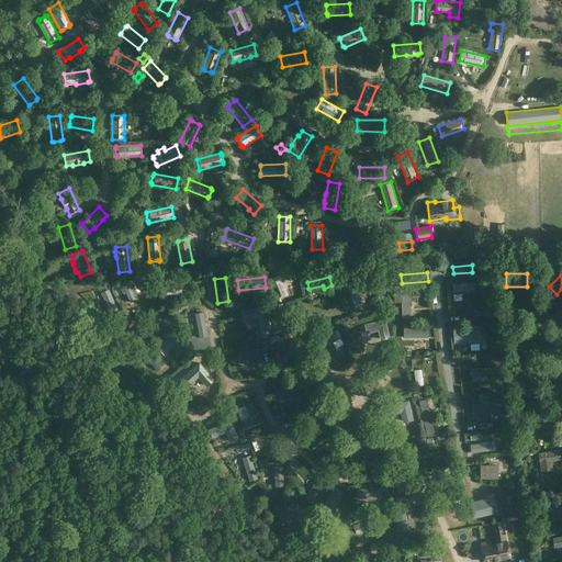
[(353,302),(347,278),(339,280),(346,304),(353,302)]
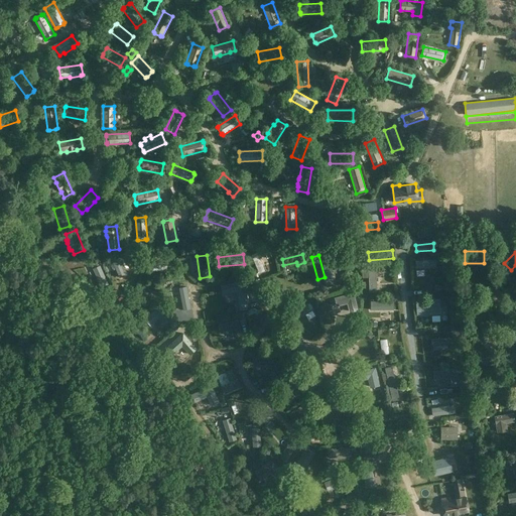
[(119,278),(127,274),(120,257),(112,260),(119,278)]
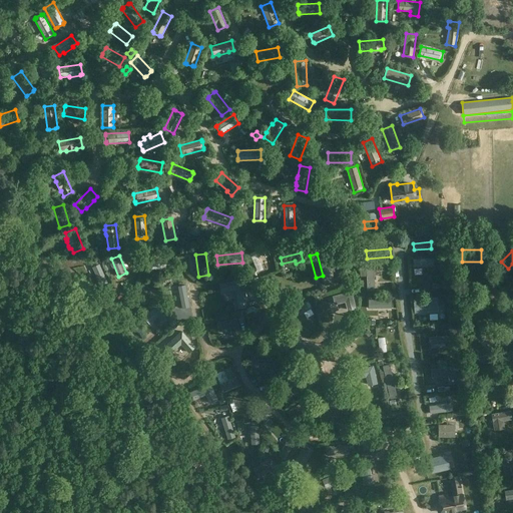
[(251,275),(258,274),(253,255),(247,257),(251,275)]
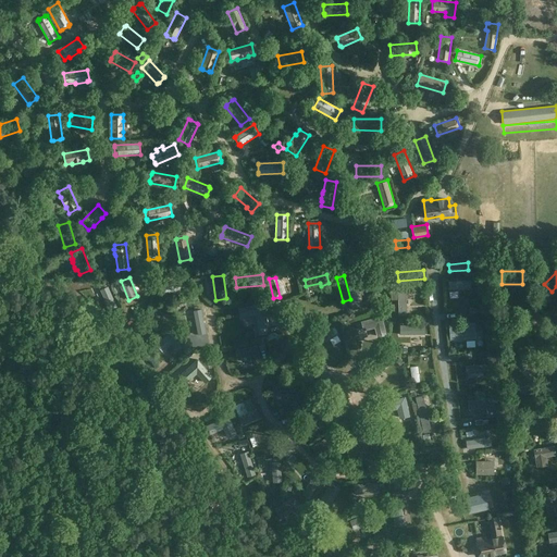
[(474,279),(455,282),(455,283),(448,284),(448,289),(456,288),(475,286),(474,279)]
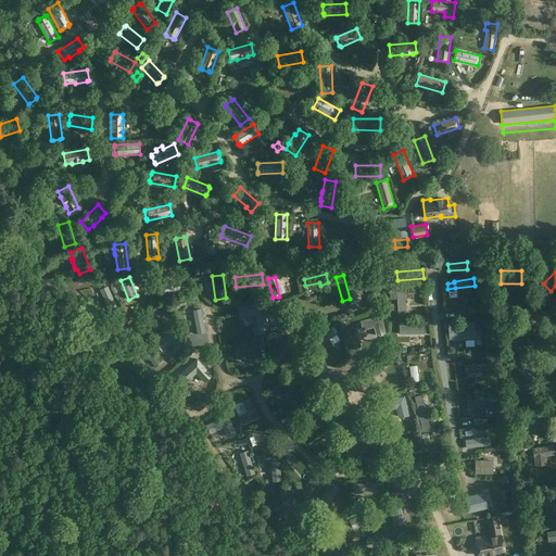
[(98,282),(84,285),(85,290),(90,290),(90,292),(95,291),(95,289),(99,289),(98,282)]
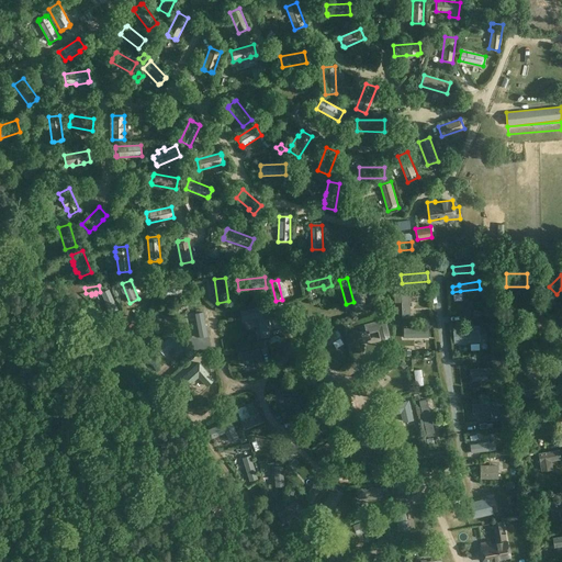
[(165,289),(160,288),(159,295),(183,295),(183,290),(170,289),(170,285),(166,285),(165,289)]
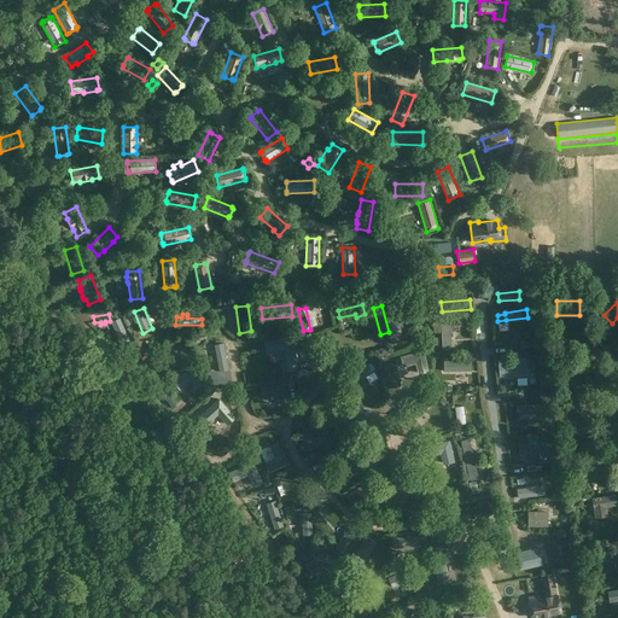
[(449,321),(441,321),(442,350),(450,349),(449,321)]
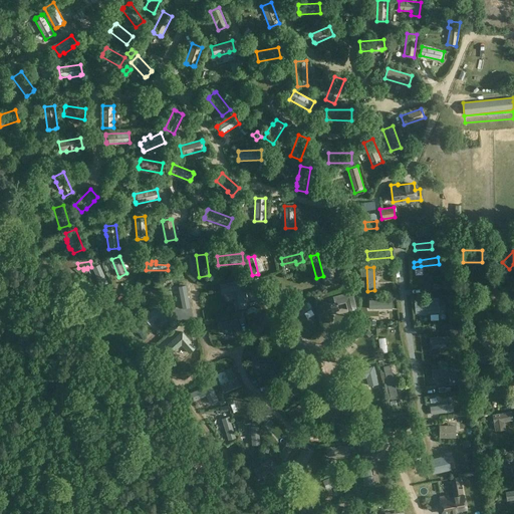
[(90,273),(94,283),(101,281),(97,270),(90,273)]
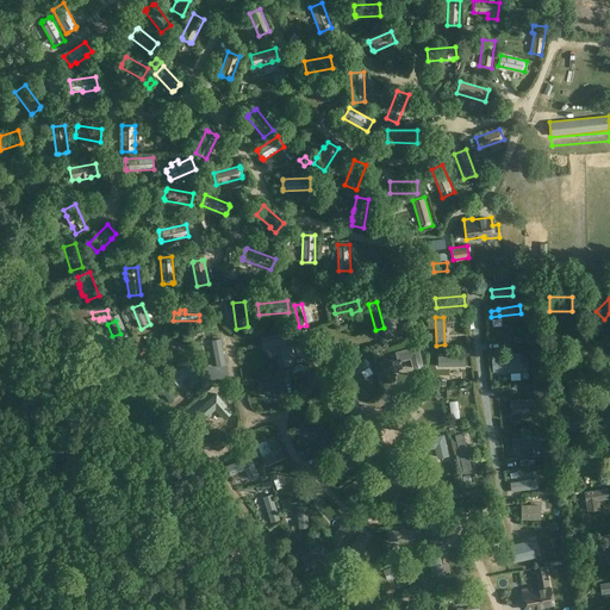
[(290,331),(262,336),(265,347),(280,344),(284,359),(294,356),(290,331)]
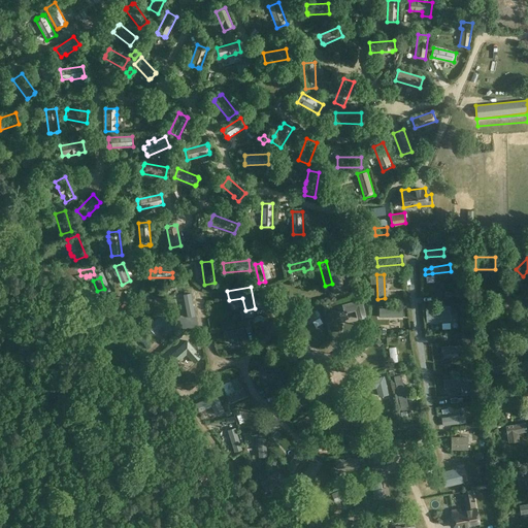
[(527,288),(518,289),(518,298),(527,297),(527,288)]
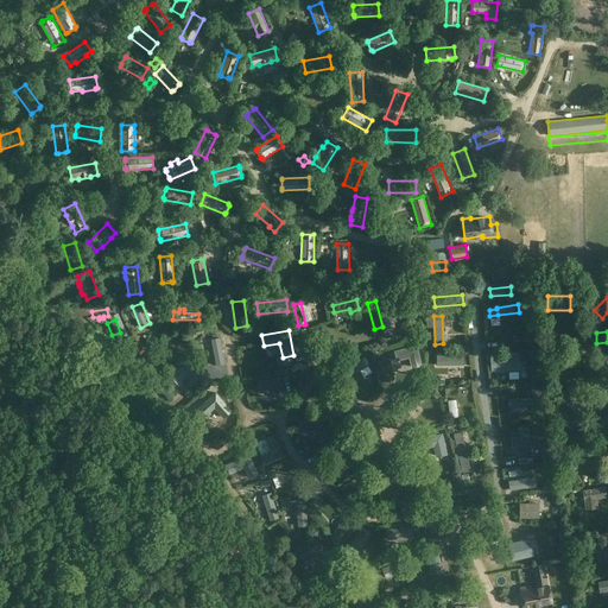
[(223,367),(221,340),(211,341),(214,367),(223,367)]
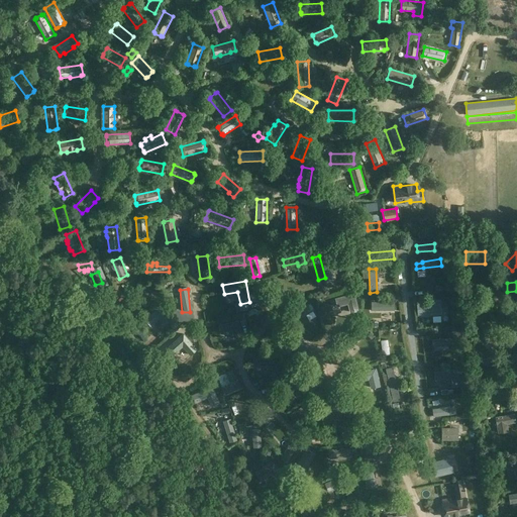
[(354,293),(335,298),(337,307),(348,304),(350,313),(359,310),(354,293)]
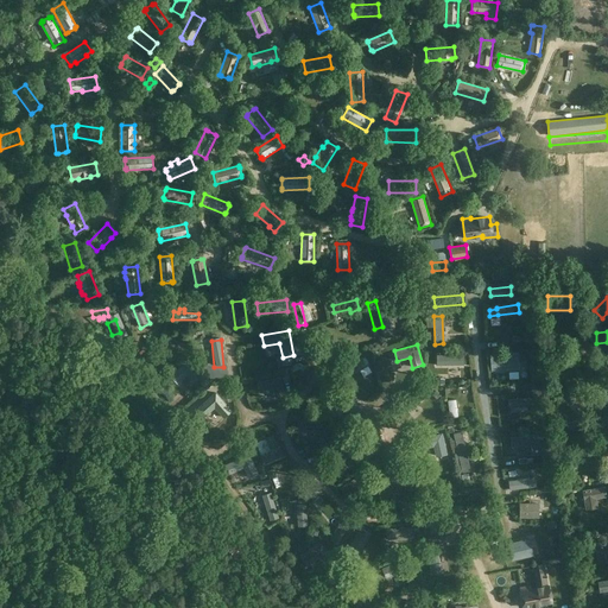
[(517,353),(489,355),(491,372),(518,369),(517,353)]
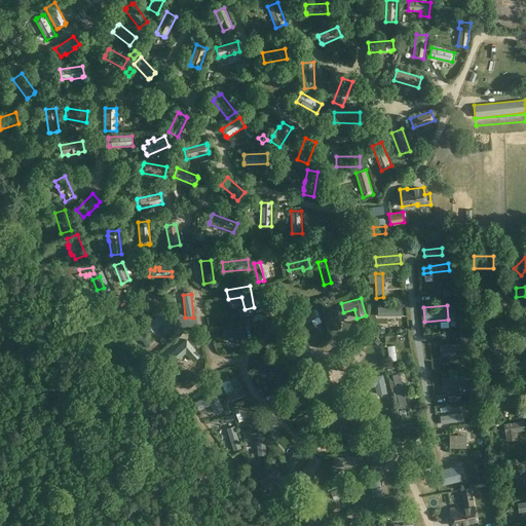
[(401,307),(377,307),(377,315),(401,315),(401,307)]
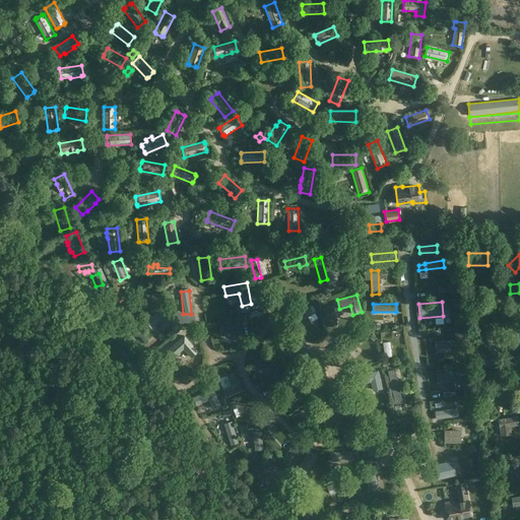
[(151,328),(159,321),(165,328),(172,322),(160,308),(145,321),(151,328)]
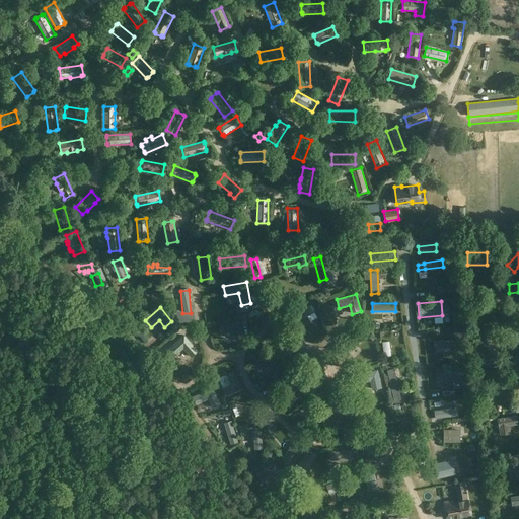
[(221,336),(232,332),(234,341),(243,339),(239,321),(219,326),(221,336)]
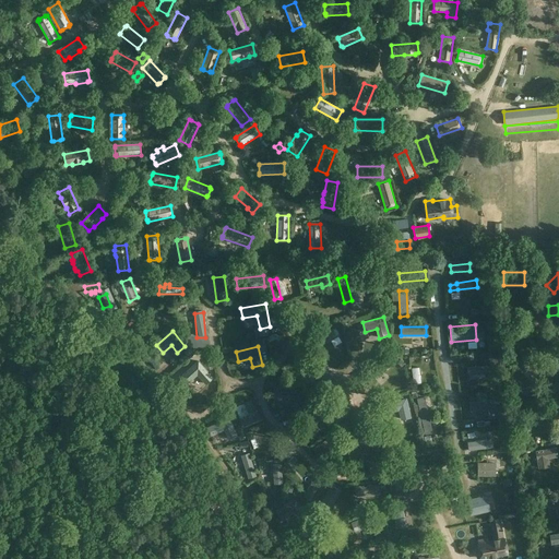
[(376,379),(395,360),(388,353),(368,371),(376,379)]
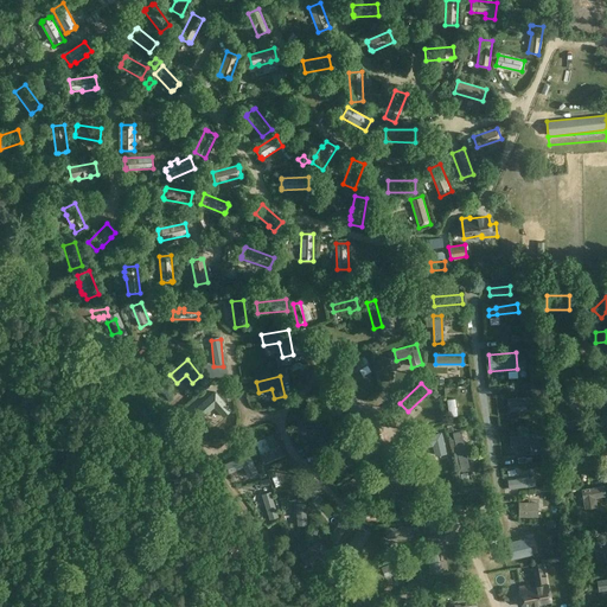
[(570,384),(563,391),(581,408),(588,400),(570,384)]
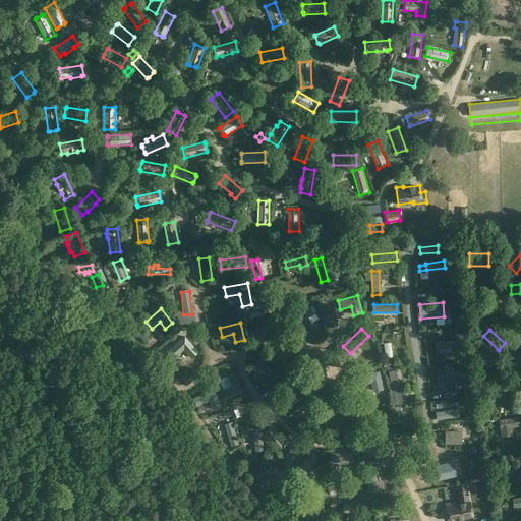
[(184,336),(169,350),(175,357),(183,350),(191,358),(198,351),(184,336)]
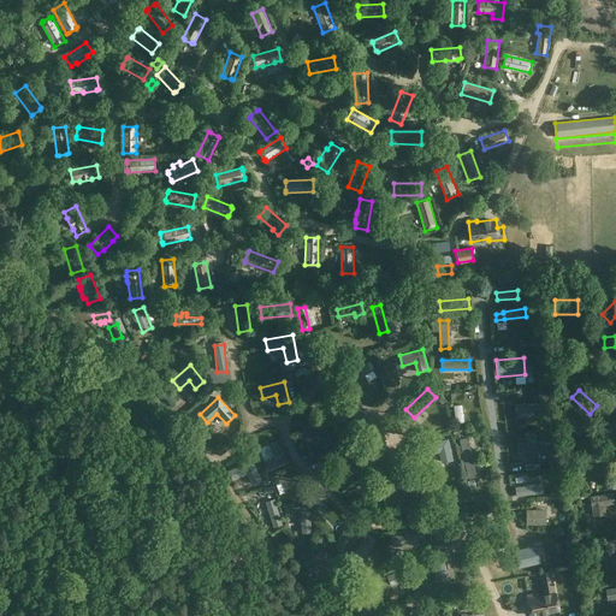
[(270,400),(261,401),(262,410),(271,409),(270,400)]
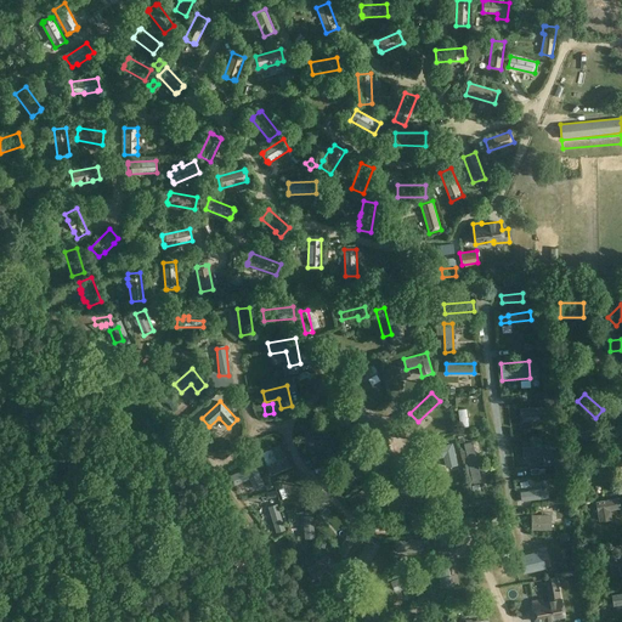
[(543,407),(519,408),(520,417),(543,416),(543,407)]
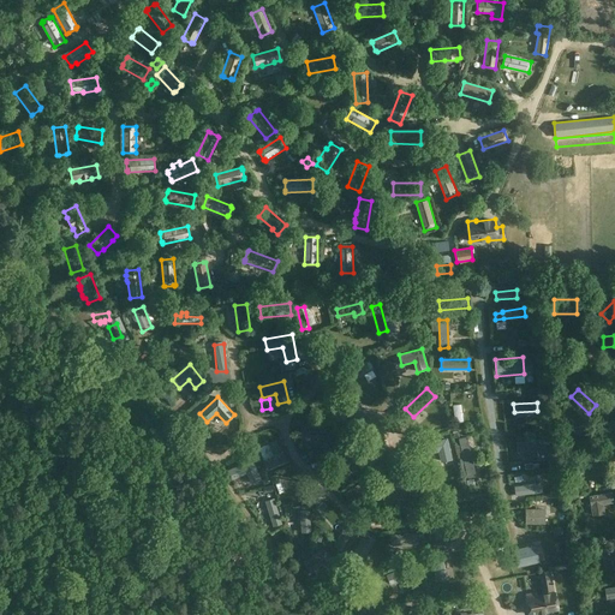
[(459,405),(452,406),(454,428),(461,427),(460,415),(463,413),(463,408),(459,408),(459,405)]
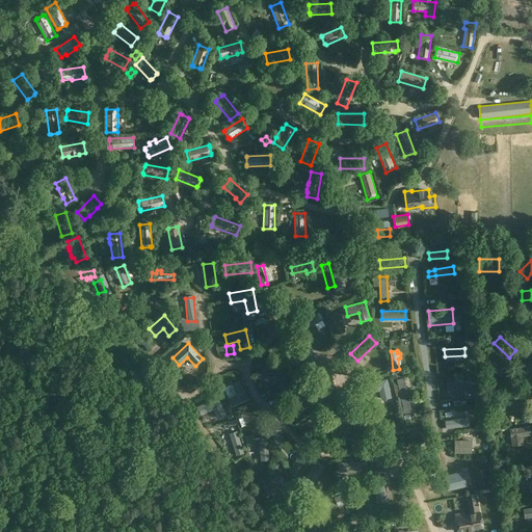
[(263,368),(263,377),(285,377),(285,368),(263,368)]
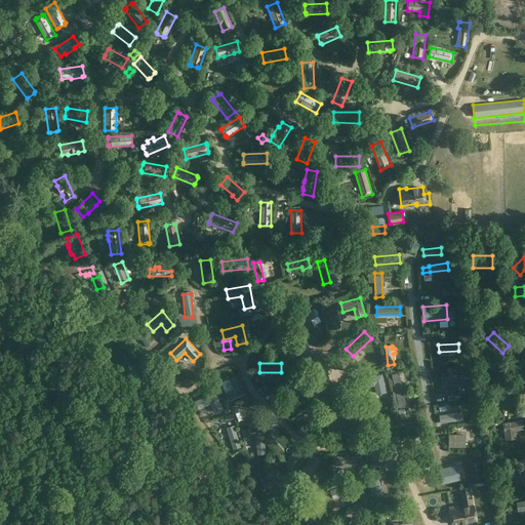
[(362,389),(374,386),(376,395),(386,393),(381,373),(360,378),(362,389)]
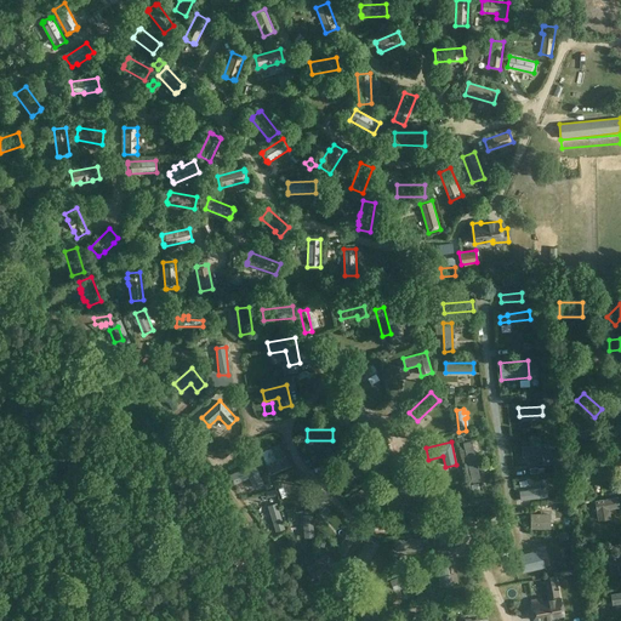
[(472,442),(462,443),(463,450),(466,462),(471,483),(480,480),(472,442)]
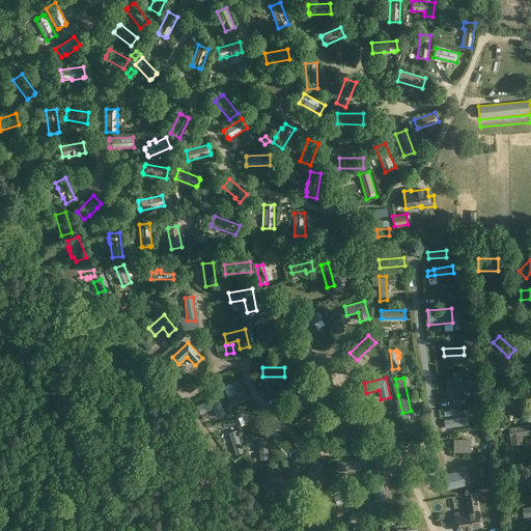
[(236,395),(228,399),(231,406),(247,399),(238,379),(231,382),(236,395)]
